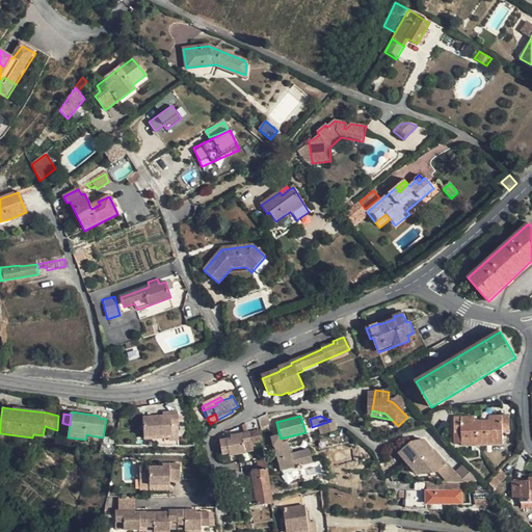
[(475,417),(454,418),(455,434),(461,434),(462,446),(503,445),(503,433),(509,433),(509,416),(489,417),(489,421),(476,421),(475,417)]
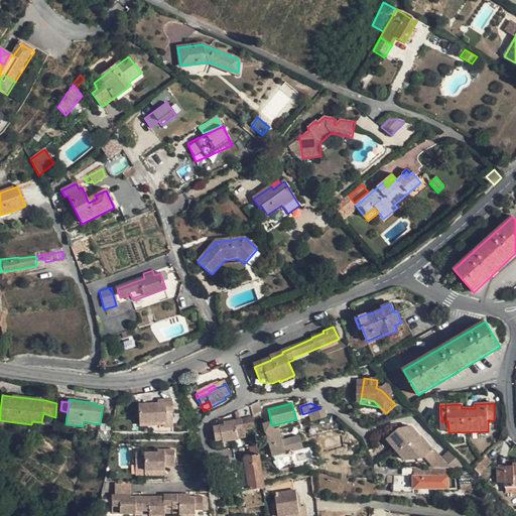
[(152,423),(173,423),(173,414),(175,414),(175,405),(140,405),(140,426),(152,426),(152,423)]
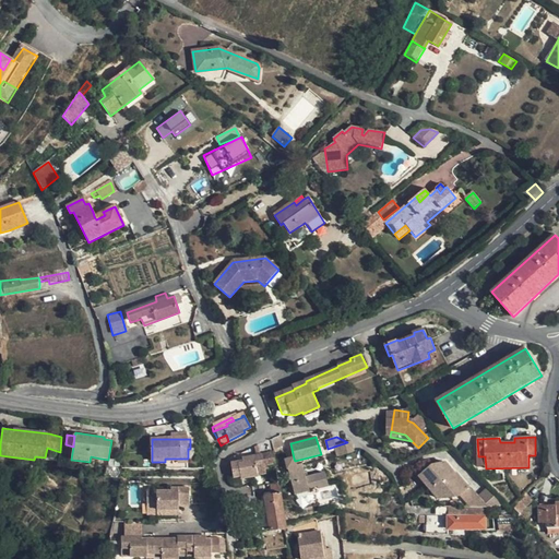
[(272,452),(261,454),(263,466),(274,463),(272,452)]
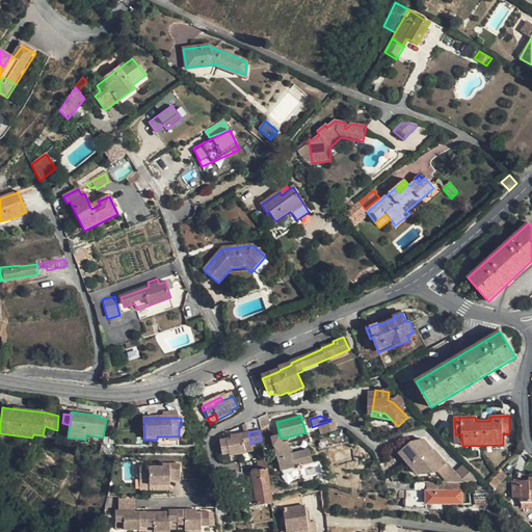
[(229,435),(230,440),(230,442),(225,443),(224,441),(218,442),(220,454),(229,453),(229,455),(243,453),(242,445),(250,444),(248,432),(229,435)]
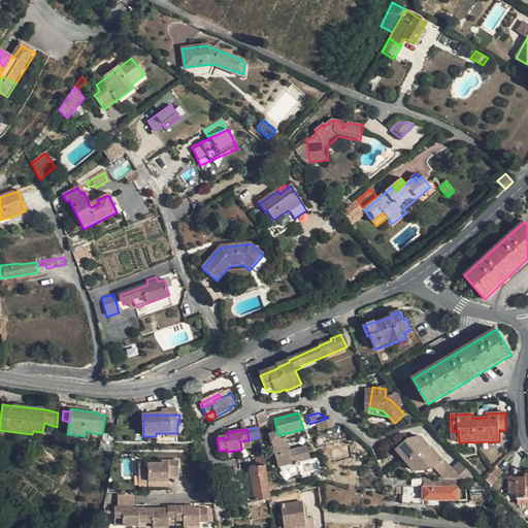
[(279,439),(278,435),(277,433),(268,435),(275,468),(290,464),(290,462),(298,459),(298,461),(307,460),(304,449),(285,453),(282,438),(279,439)]
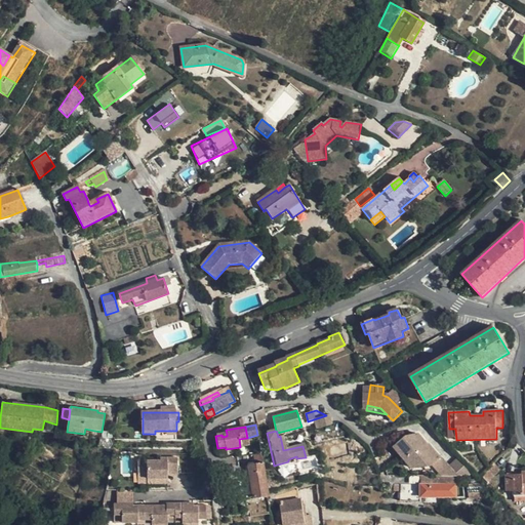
[(419,437),(406,440),(399,447),(412,462),(410,466),(419,476),(432,469),(434,467),(442,459),(431,447),(430,447),(419,437)]
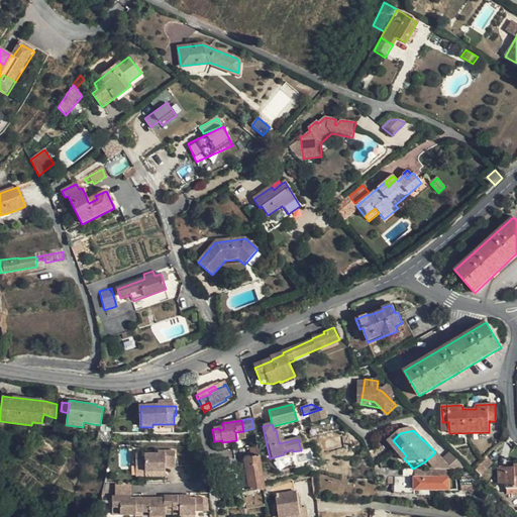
[(244,438),(243,431),(235,432),(236,440),(244,438)]
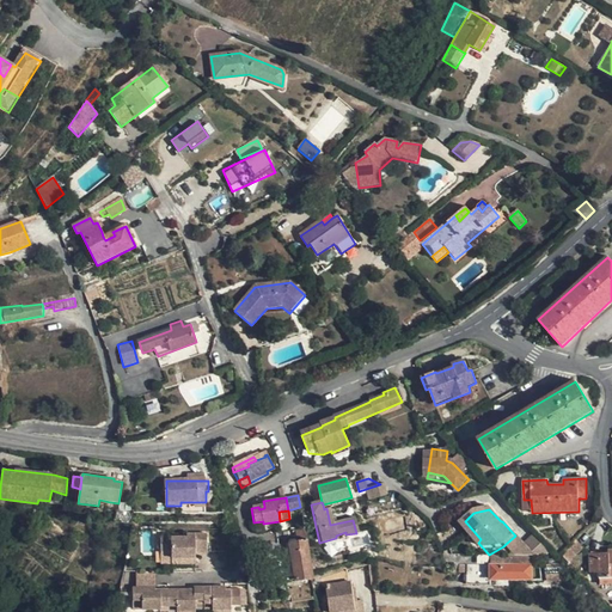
[(481,539),(465,521),(461,525),(478,543),(481,539)]
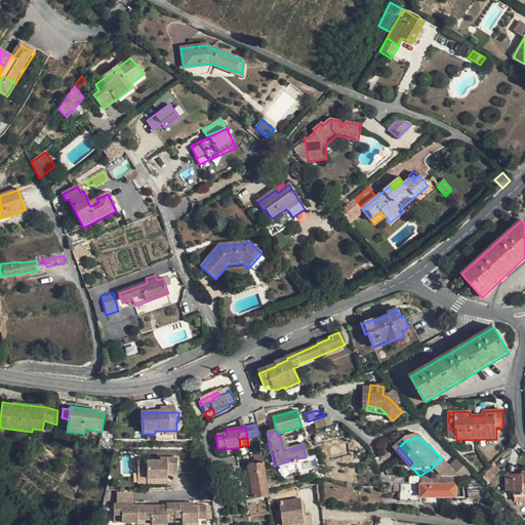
[(266,495),(265,487),(264,473),(264,463),(263,454),(253,455),(254,463),(247,466),(252,498),(266,495)]
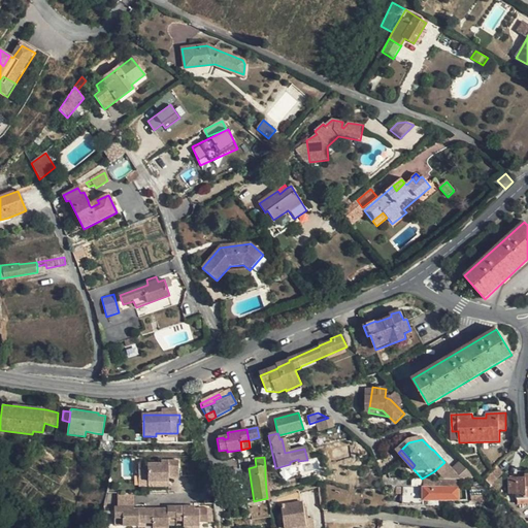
[(137,463),(137,473),(146,473),(146,477),(146,481),(166,481),(166,475),(166,473),(169,472),(169,475),(176,475),(175,460),(161,460),(161,462),(137,463)]
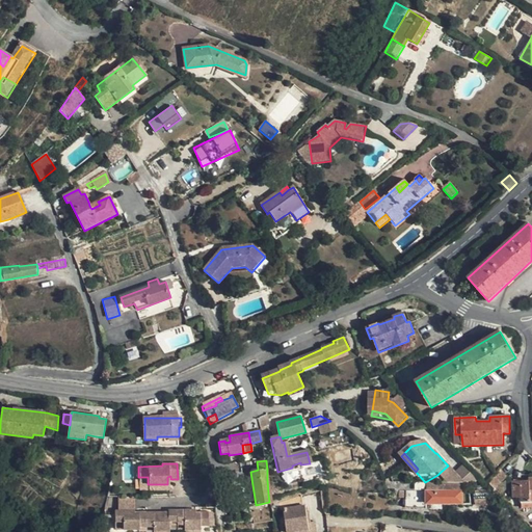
[(448,466),(440,473),(449,483),(467,484),(458,475),(448,464),(448,466)]
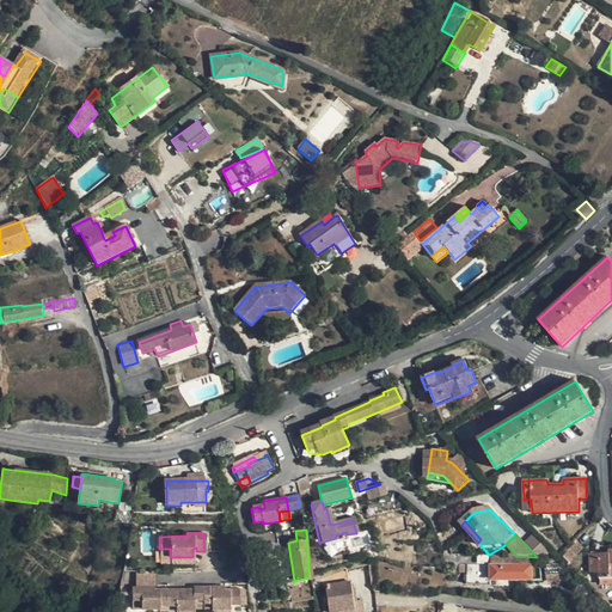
[(538,537),(527,546),(537,557),(551,557),(555,554),(538,537)]
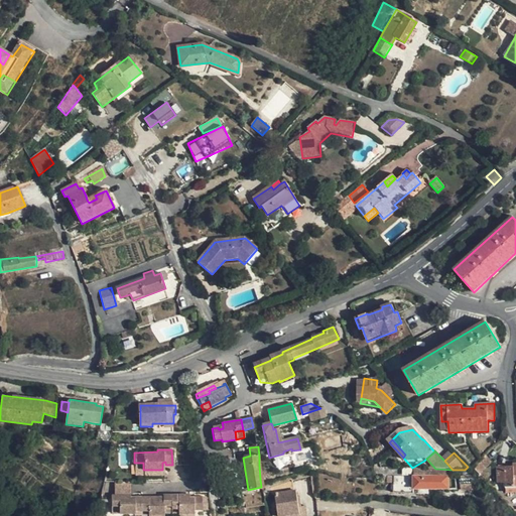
[(480,475),(492,463),(486,456),(473,468),(480,475)]
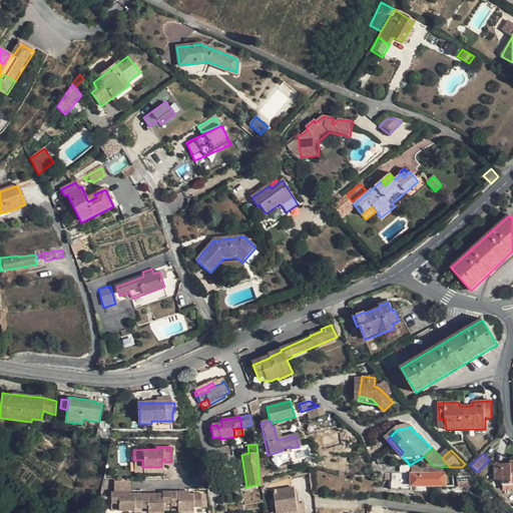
[(510,464),(494,464),(494,480),(502,479),(502,484),(512,483),(512,484),(512,461),(510,462),(510,464)]
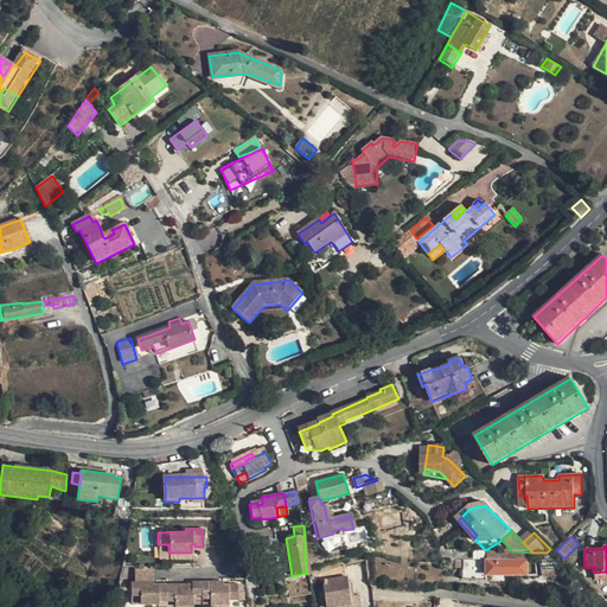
[(556,560),(542,561),(542,573),(557,572),(556,560)]
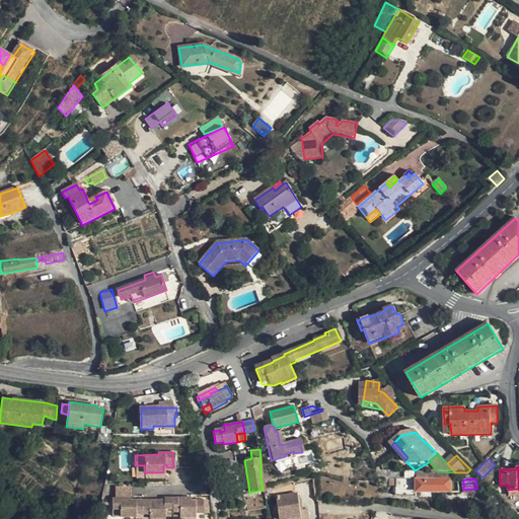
[(451,479),(416,479),(390,480),(390,486),(396,486),(396,496),(416,496),(416,493),(451,492),(451,483),(451,479)]
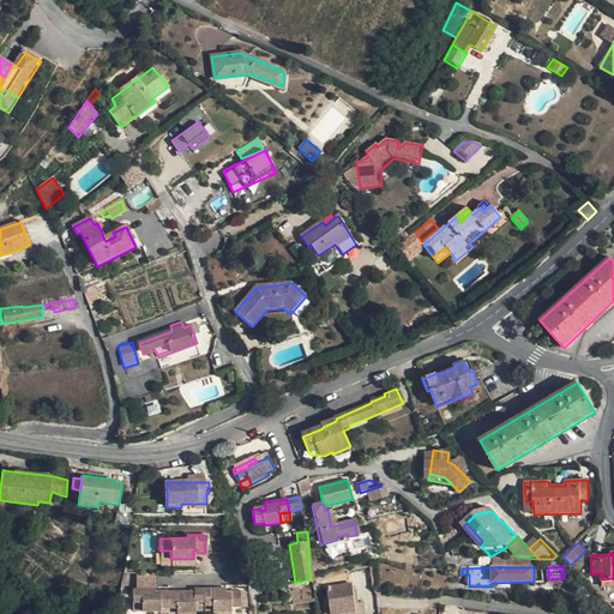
[(320,589),(325,588),(350,584),(348,570),(319,579),(320,589)]
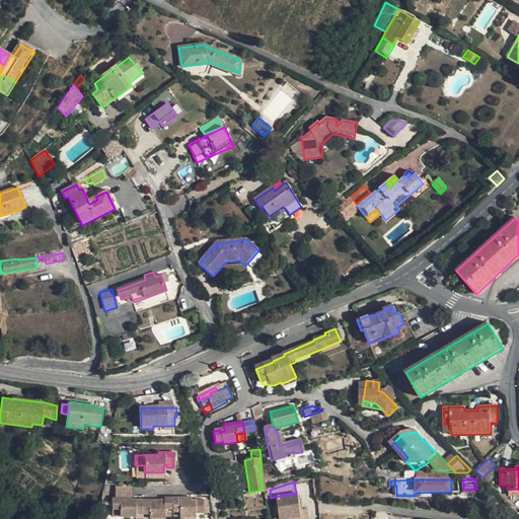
[(110,487),(110,498),(131,498),(130,486),(110,487)]
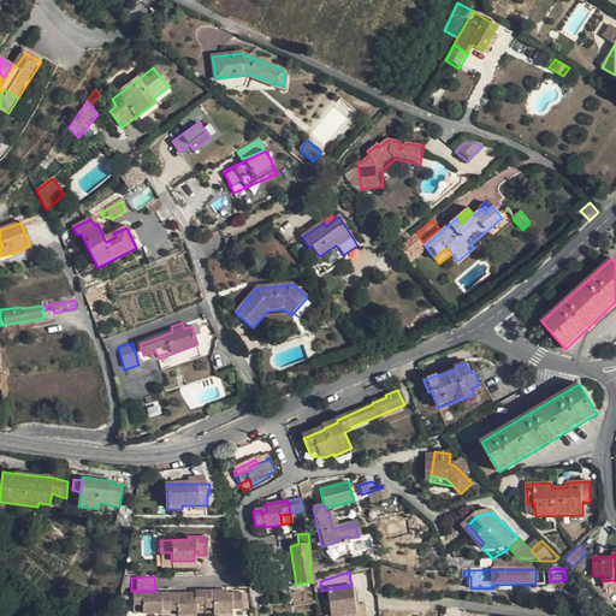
[(330,615),(338,615),(348,615),(356,614),(354,602),(351,586),(326,590),(330,615)]
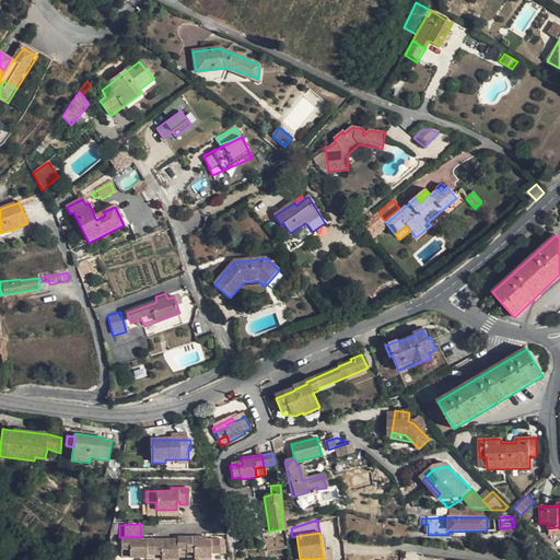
[(161,555),(160,559),(176,559),(177,547),(183,547),(183,536),(176,536),(176,539),(175,541),(172,541),(172,539),(153,539),(152,555),(161,555)]
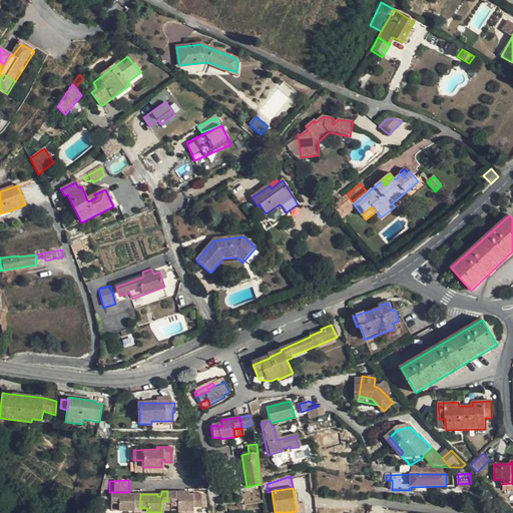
[(196,501),(202,500),(202,494),(189,494),(189,496),(185,496),(185,494),(185,491),(167,491),(167,501),(167,503),(173,504),(173,510),(189,510),(189,506),(196,506),(196,501)]
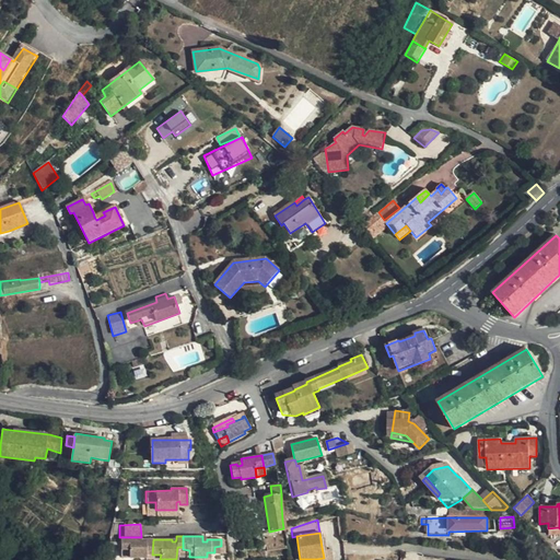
[(141,543),(141,539),(141,537),(119,537),(119,550),(128,550),(128,558),(144,558),(144,555),(152,555),(153,539),(144,539),(144,543),(141,543)]
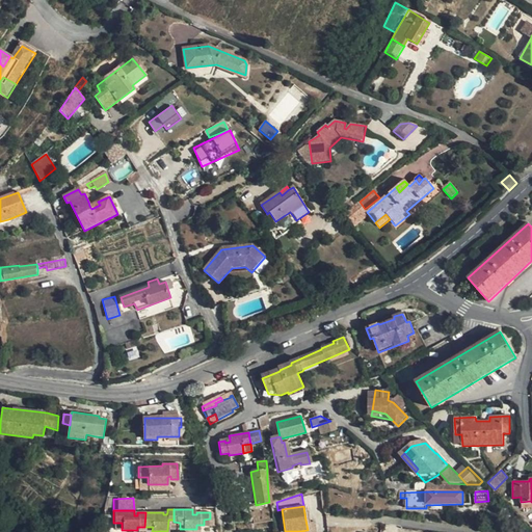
[(315,531),(313,519),(306,520),(308,530),(300,531),(315,531)]
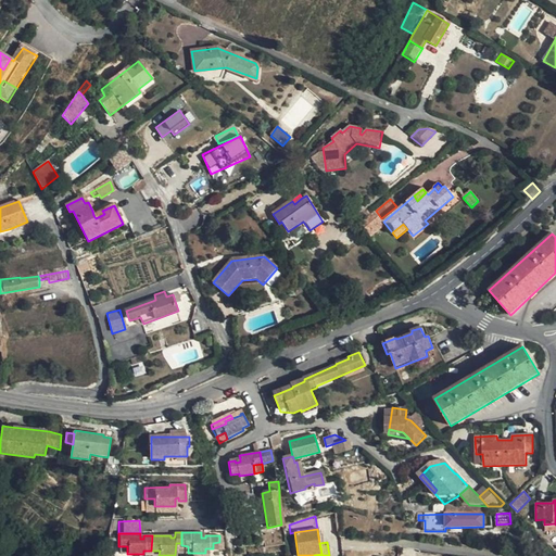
[(552,555),(542,546),(534,554),(535,555),(552,555)]
